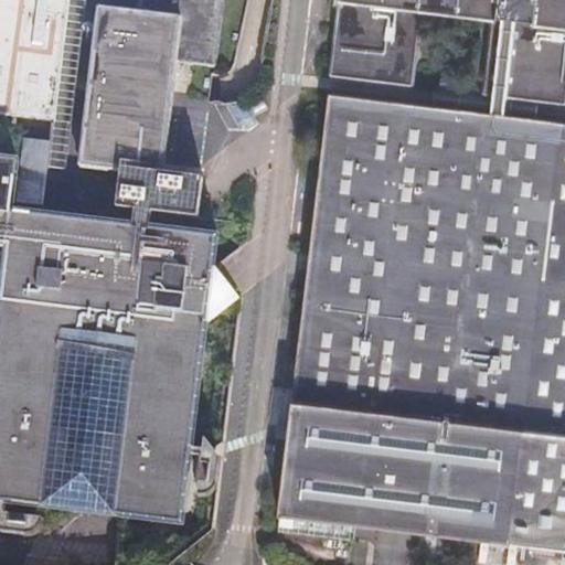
[(0,0),(0,114),(52,120),(66,0),(0,0)]
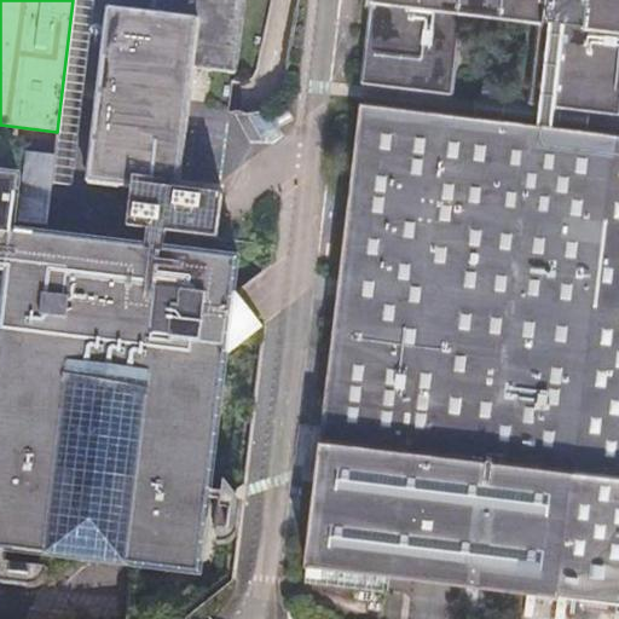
[(88,0),(73,0),(57,132),(55,157),(51,183),(68,185),(88,0)]
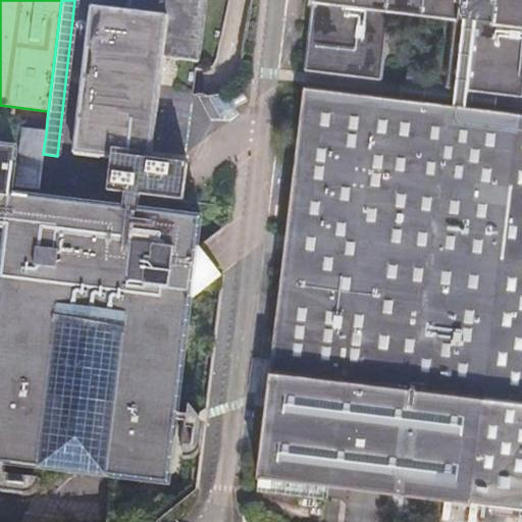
[(107,192),(122,193),(184,199),(187,165),(152,161),(163,58),(198,61),(204,0),(128,0),(127,13),(93,9),(75,155),(111,158),(107,192)]
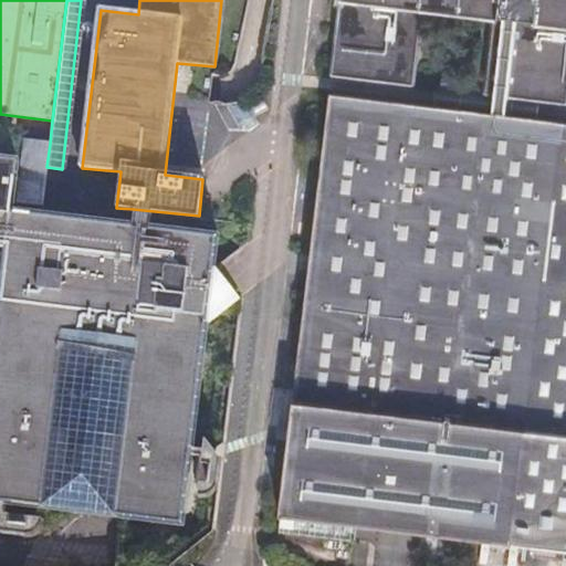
[(565,94),(565,0),(339,0),(331,75),(412,87),(423,12),(494,22),(483,98),(564,109),(565,94)]
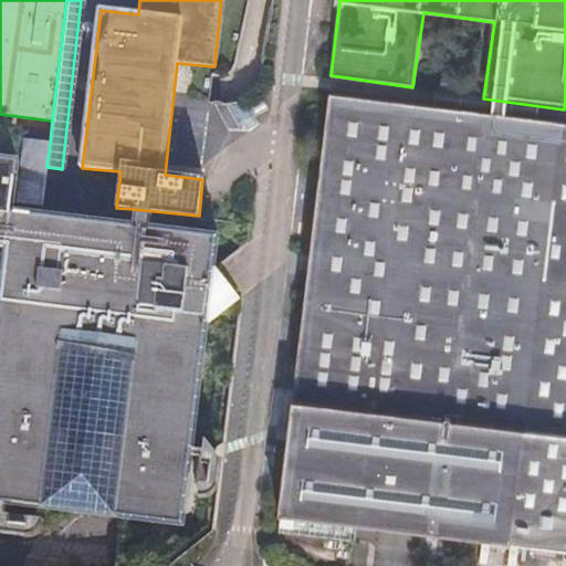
[(564,549),(565,549),(565,122),(329,94),(279,534),(356,543),(358,523),(533,545),(533,556),(564,558),(564,549)]
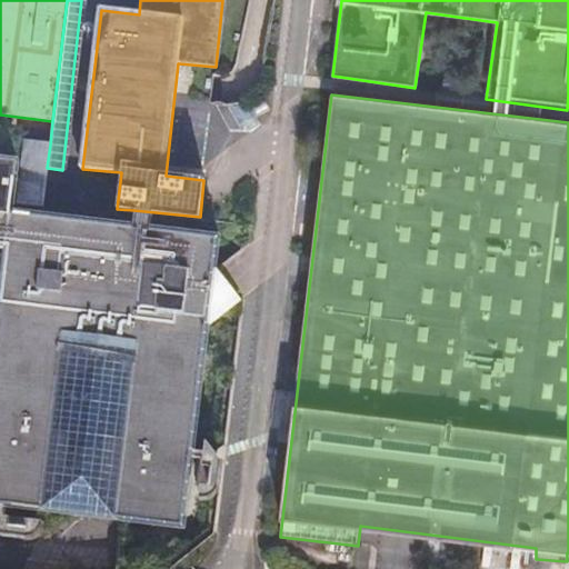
[(47,168),(50,145),(25,142),(20,179),(30,180),(46,181),(47,168)]
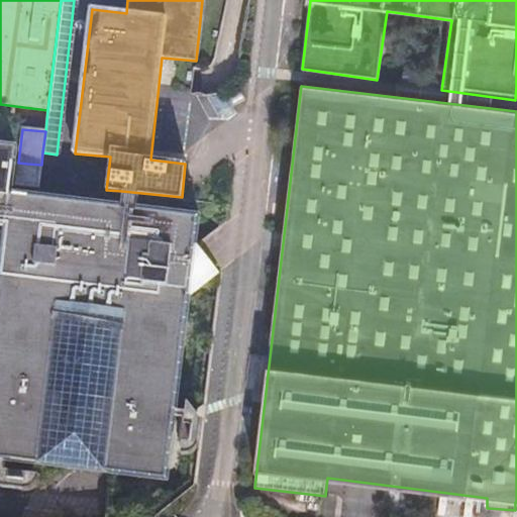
[(0,237),(19,239),(27,164),(18,163),(14,163),(15,149),(0,146),(0,399),(4,367),(0,364),(0,237)]
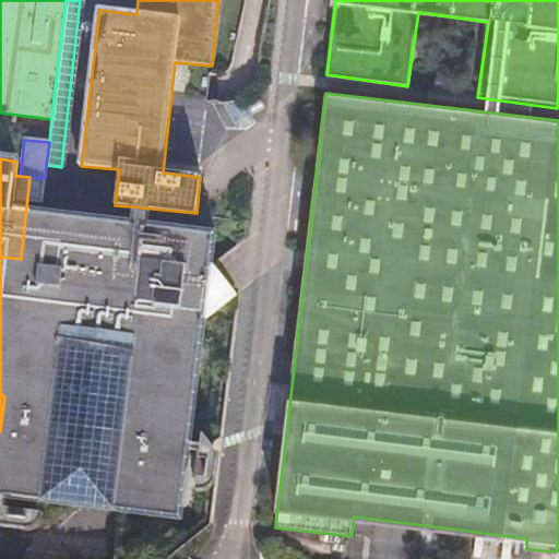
[(45,178),(30,177),(21,259),(4,396),(0,431),(0,499),(153,518),(188,229),(55,214),(59,179),(45,178)]
